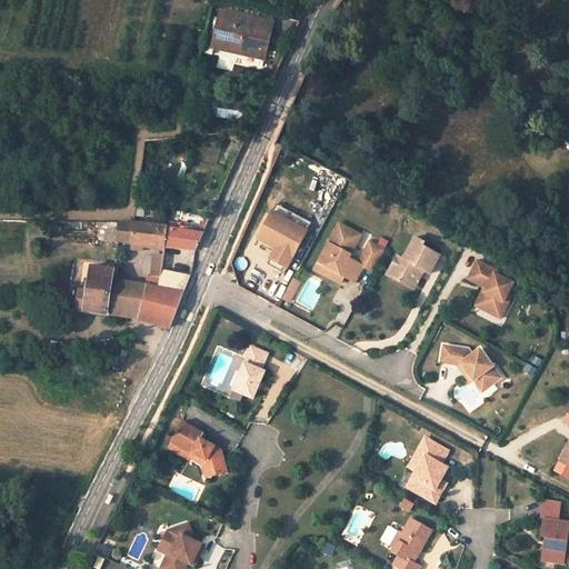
[(238,12),(217,8),(208,45),(212,46),(218,25),(233,28),(238,12)]
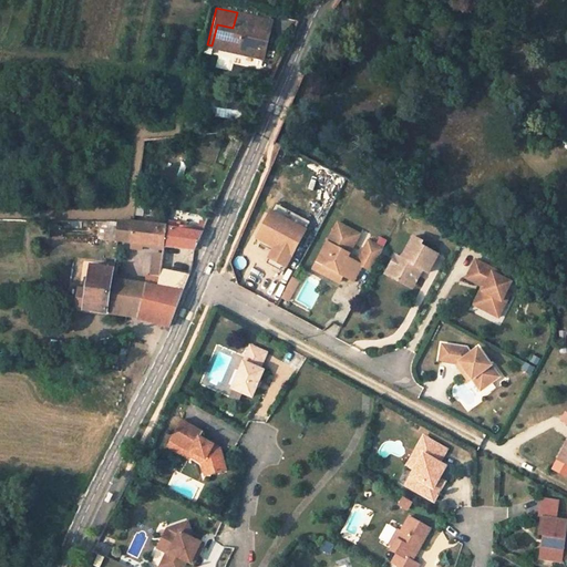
[(217,24),(212,45),(263,58),(265,47),(259,45),(263,34),(255,32),(257,18),(237,12),(233,28),(217,24)]
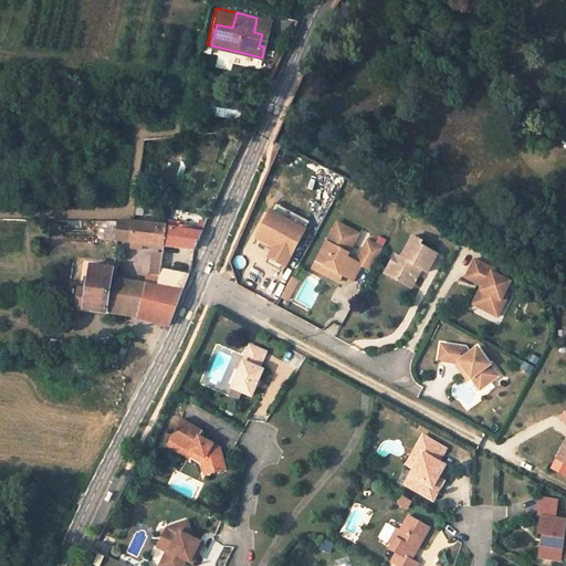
[(271,21),(257,18),(254,32),(262,34),(259,45),(264,46),(271,21)]
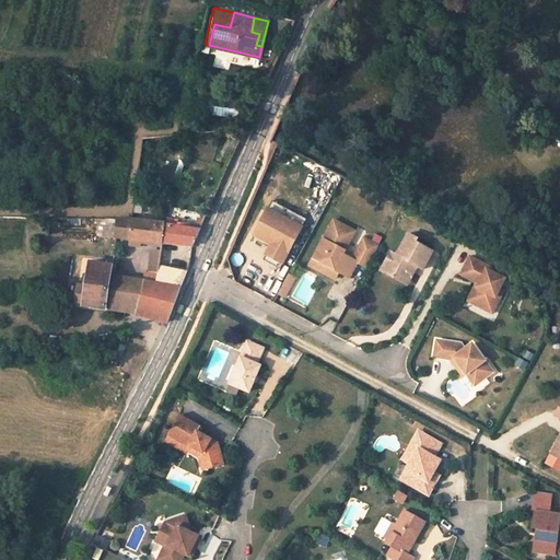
[(306,218),(271,200),(268,208),(302,226),(306,218)]
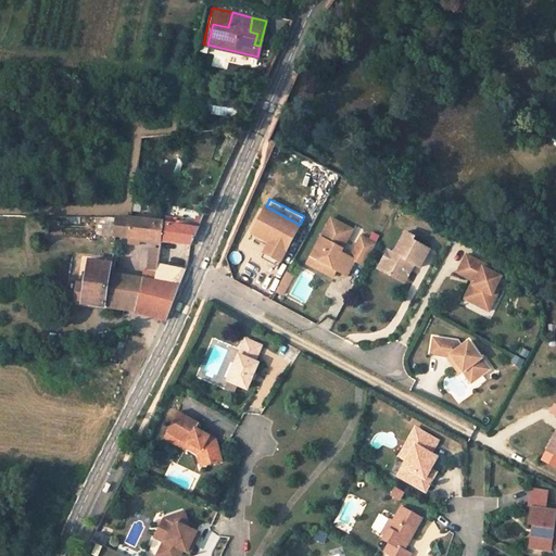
[(300,225),(266,206),(250,236),(267,245),(261,256),(277,266),(300,225)]
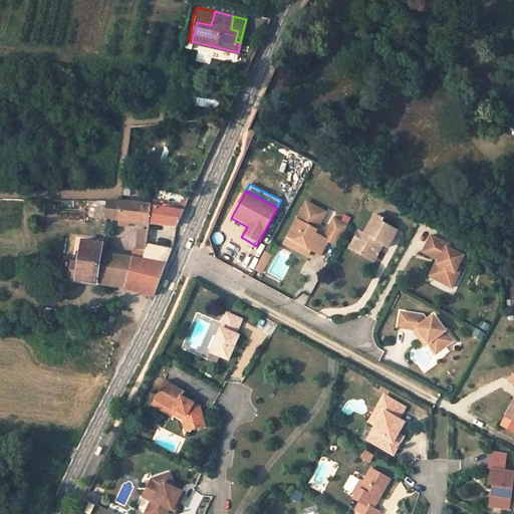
[(91,200),(89,216),(105,218),(101,243),(81,240),(78,264),(84,265),(81,281),(96,284),(96,281),(122,287),(131,256),(114,254),(118,219),(140,222),(148,223),(150,206),(119,201),(119,202),(108,202),(100,200),(91,200)]
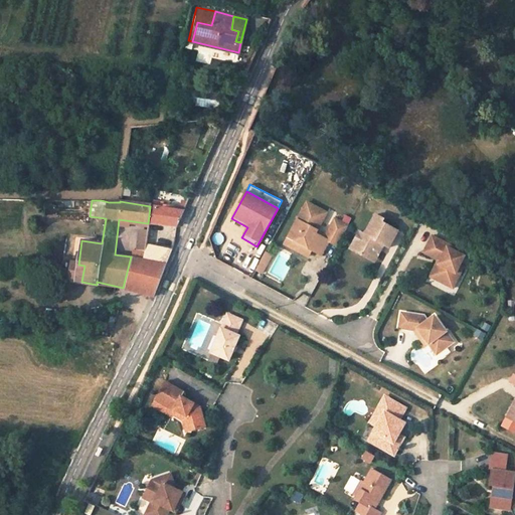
[(184,208),(161,204),(161,201),(154,200),(153,206),(150,206),(148,223),(175,226),(184,208)]
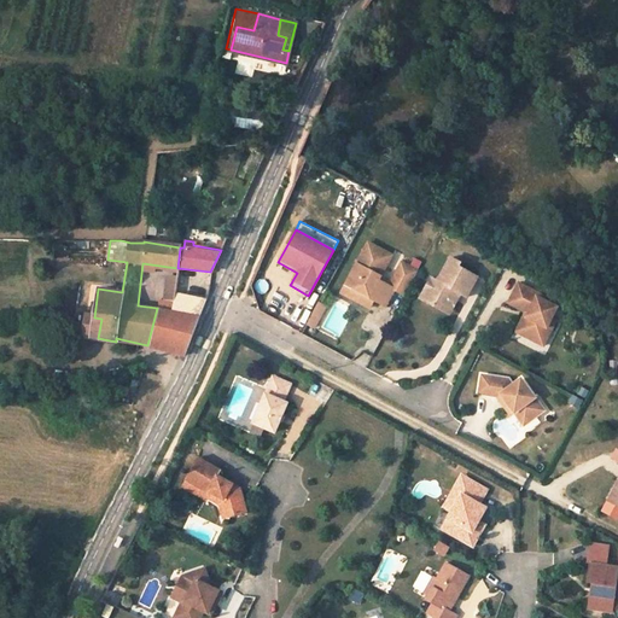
[(391,255),(368,243),(345,285),(373,299),(385,305),(394,290),(403,295),(417,270),(401,262),(388,286),(377,280),(391,255)]
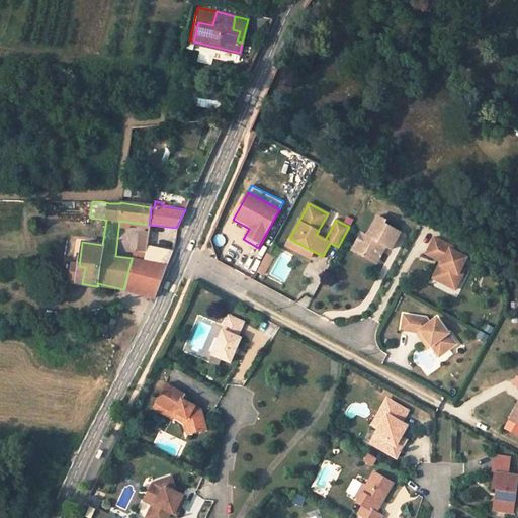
[(384,220),(376,216),(366,235),(361,232),(351,250),(363,256),(366,252),(378,258),(382,251),(381,248),(383,245),(391,248),(400,232),(383,223),(384,220)]
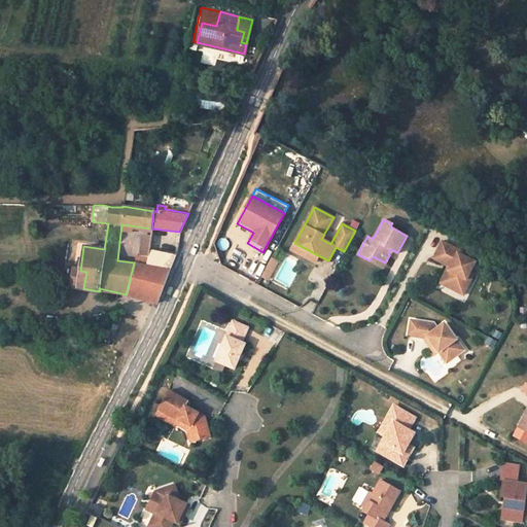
[(139,255),(147,257),(149,249),(150,242),(150,235),(151,229),(143,227),(139,255)]
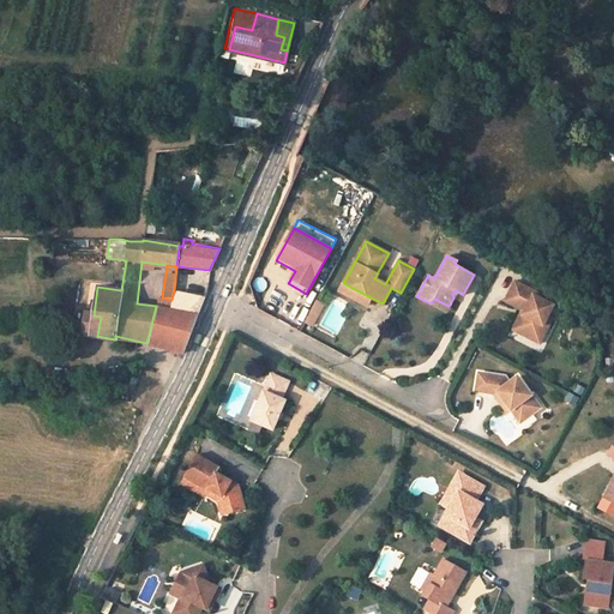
[(540,294),(515,281),(504,300),(522,309),(524,311),(522,314),(525,315),(517,331),(539,343),(545,332),(542,325),(547,317),(553,305),(539,298),(540,294)]
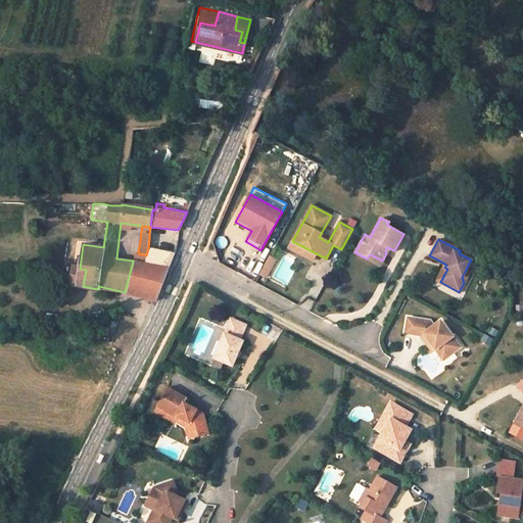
[(316,253),(292,241),(288,247),(312,260),(316,253)]
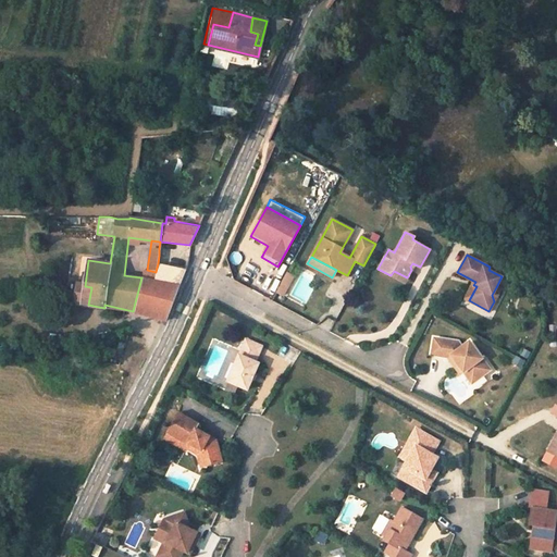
[(185,269),(158,263),(156,272),(153,281),(178,286),(185,269)]
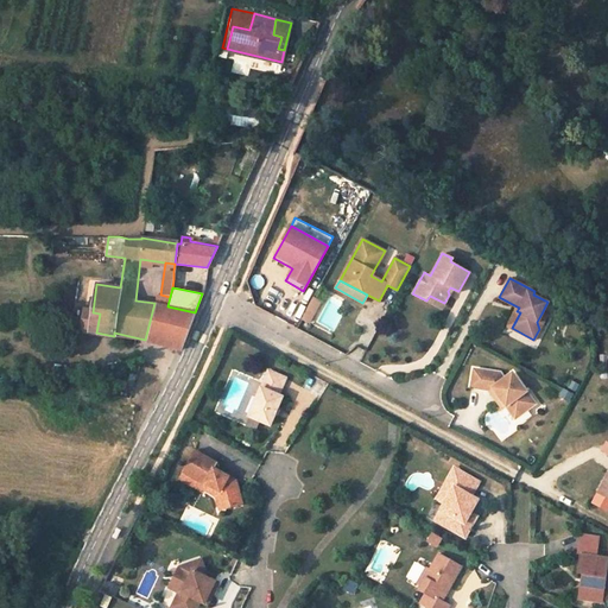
[(170,297),(160,295),(157,295),(154,303),(145,340),(181,349),(195,312),(168,306),(170,297)]
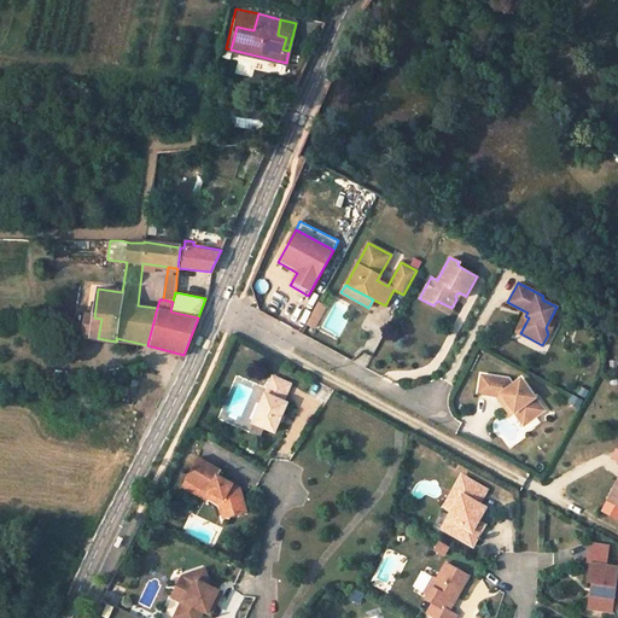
[(324,307),(318,303),(308,322),(314,326),(324,307)]
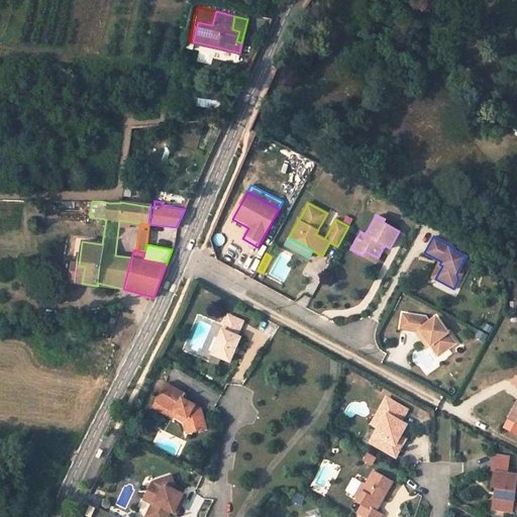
[(441,262),(439,261),(431,277),(435,279),(442,266),(439,265),(441,262)]
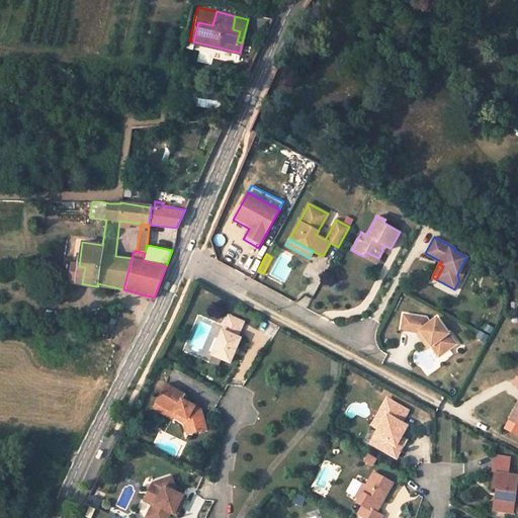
[(76,282),(82,283),(85,267),(79,266),(76,282)]
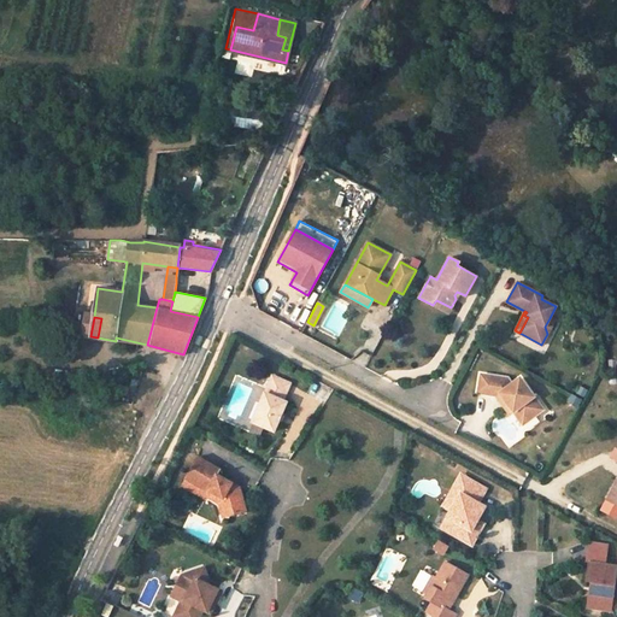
[(291,381),(274,374),(253,419),(274,429),(287,400),(283,398),(291,381)]
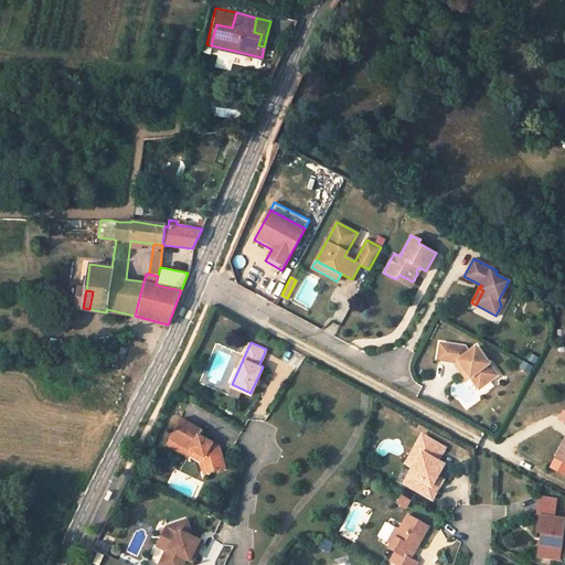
[(490,365),(476,345),(467,352),(464,347),(439,342),(437,360),(454,362),(459,370),(462,368),(469,376),(478,387),(491,377),(486,369),(490,365)]
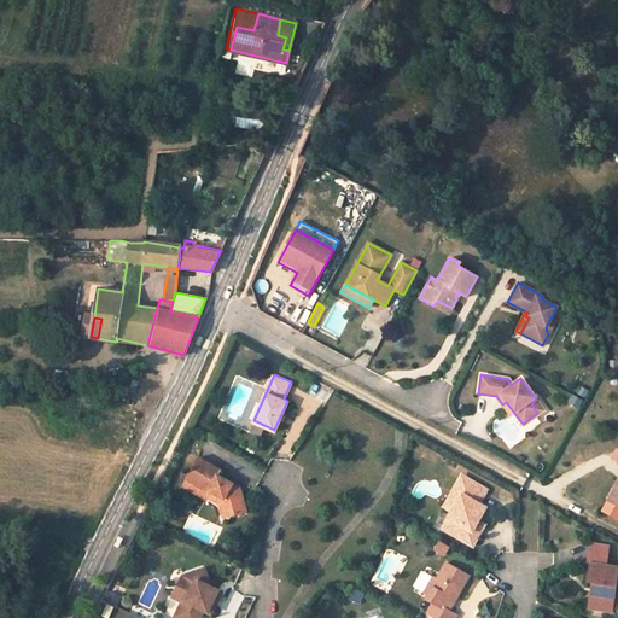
[(537,413),(543,409),(536,400),(531,403),(537,413)]
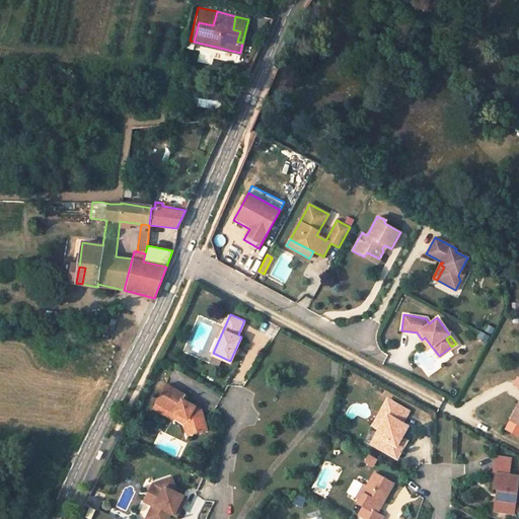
[(425,338),(422,340),(428,348),(431,346),(425,338)]
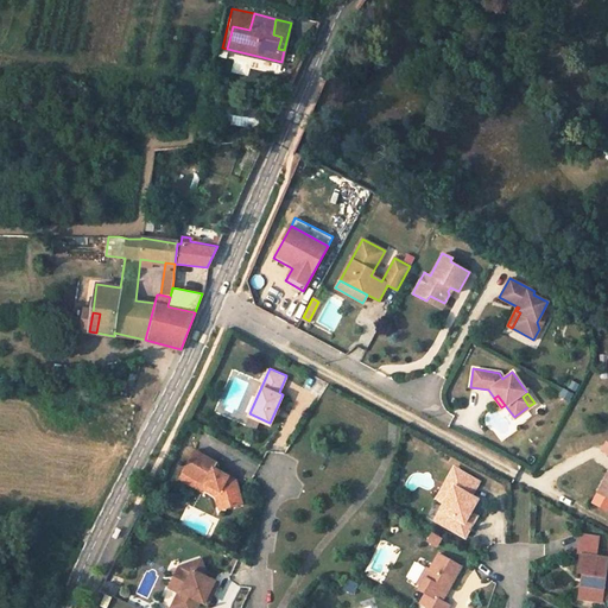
[(607,498),(607,443),(605,451),(607,453),(607,472),(597,493),(607,498)]
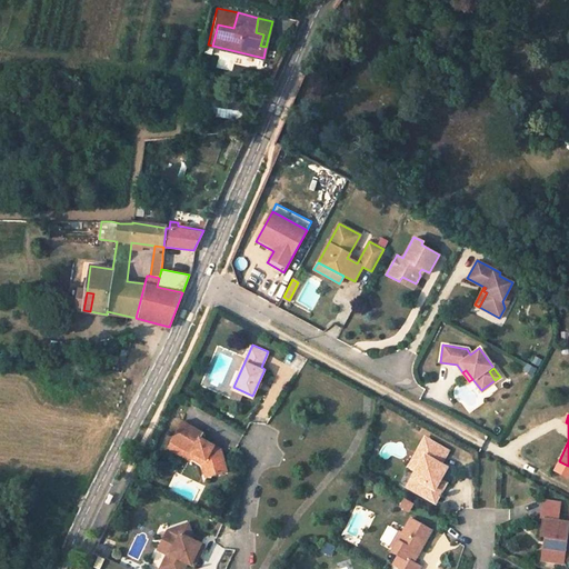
[(188,457),(189,455),(191,449),(206,458),(210,472),(226,468),(220,447),(199,436),(202,430),(182,419),(167,445),(188,457)]
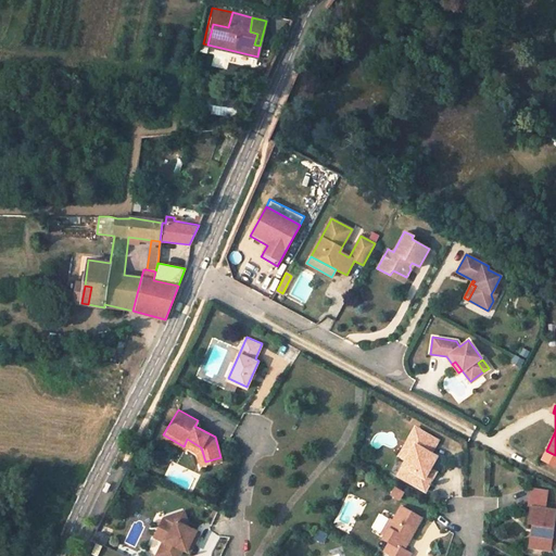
[(429,455),(436,442),(413,429),(406,442),(413,446),(405,462),(396,477),(425,492),(430,482),(424,479),(428,470),(434,458),(429,455)]
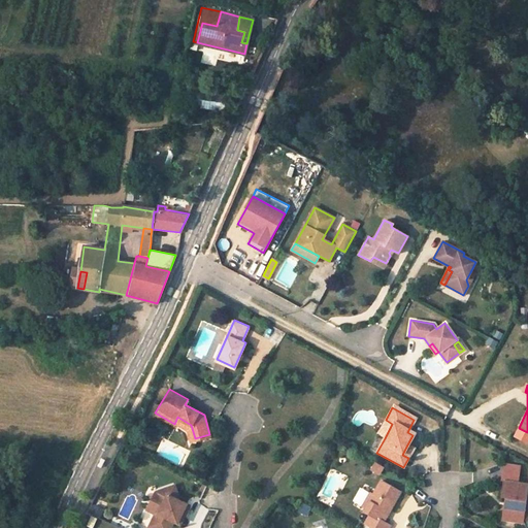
[(191,425),(177,417),(175,422),(187,428),(190,439),(195,438),(191,425)]
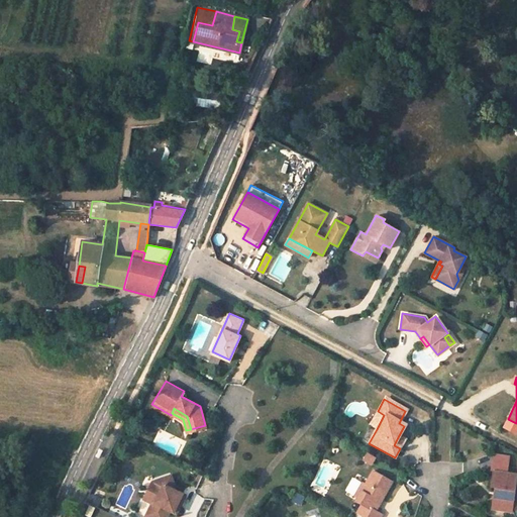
[(384,415),(378,411),(370,425),(377,429),(384,415)]
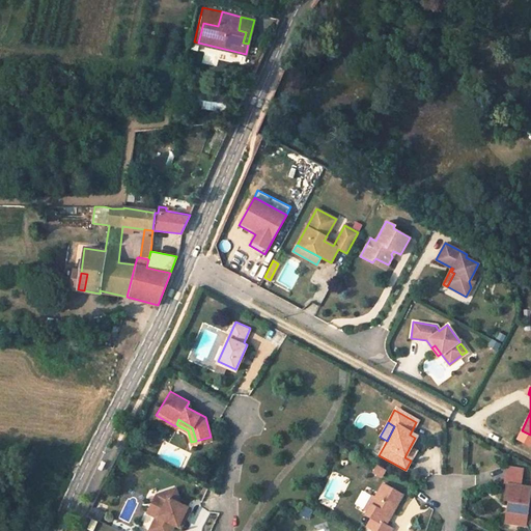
[(415,452),(409,449),(404,457),(411,460),(415,452)]
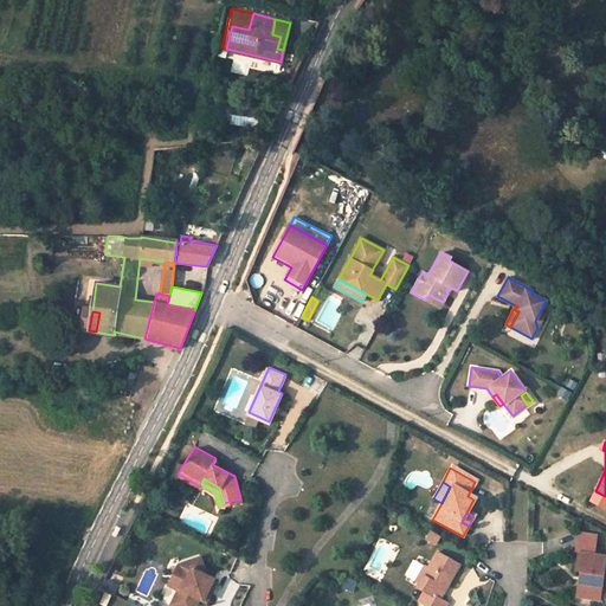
[(459,563),(437,552),(429,567),(419,582),(418,586),(424,590),(419,600),(429,605),(444,605),(447,603),(439,598),(459,563)]
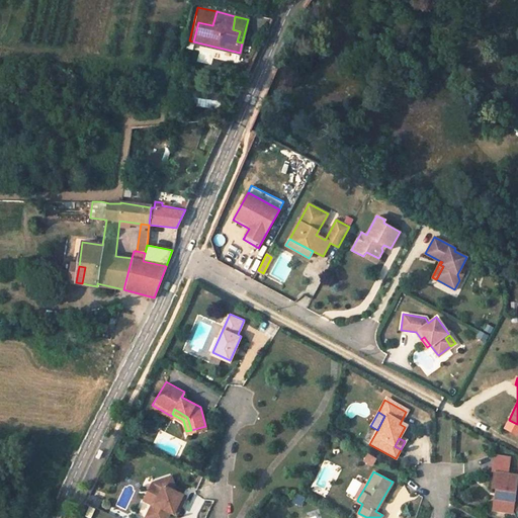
[(514,491),(517,476),(494,471),(491,488),(498,489),(496,497),(494,496),(492,510),(511,513),(513,500),(515,500),(517,491),(514,491)]
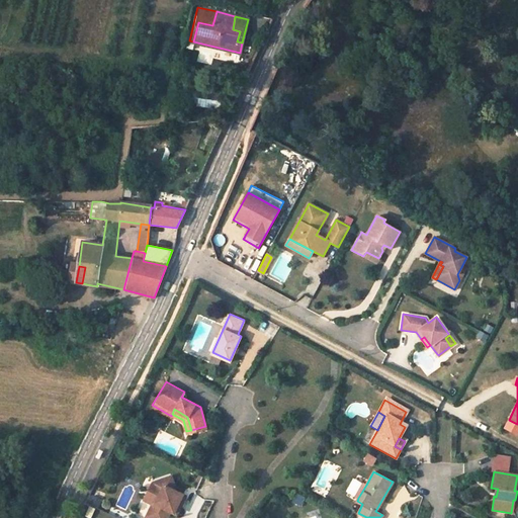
[(181,494),(173,490),(174,488),(170,476),(152,482),(156,494),(158,495),(154,503),(152,502),(145,516),(148,517),(164,517),(169,510),(175,513),(179,505),(176,504),(181,494)]
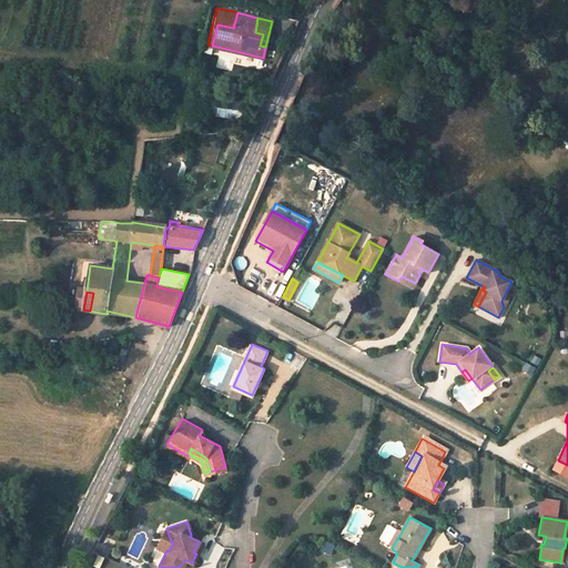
[(402,531),(398,529),(391,544),(393,546),(402,531)]
